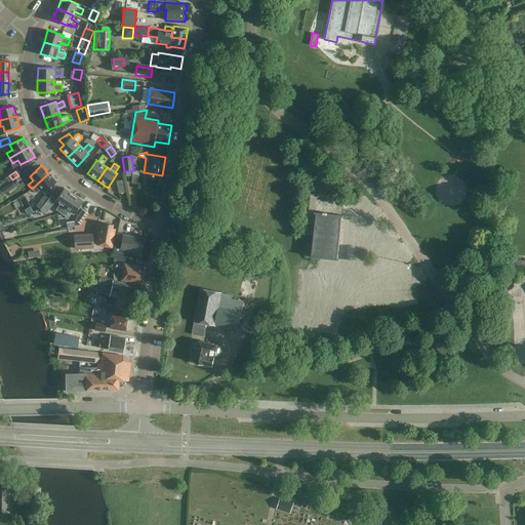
[(45,193),(56,182),(48,173),(32,189),(36,193),(41,189),(45,193)]
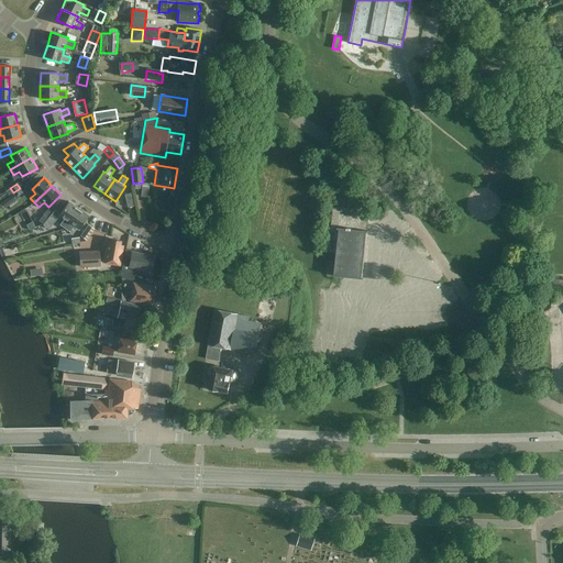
[(20,188),(13,192),(17,198),(23,192),(20,188)]
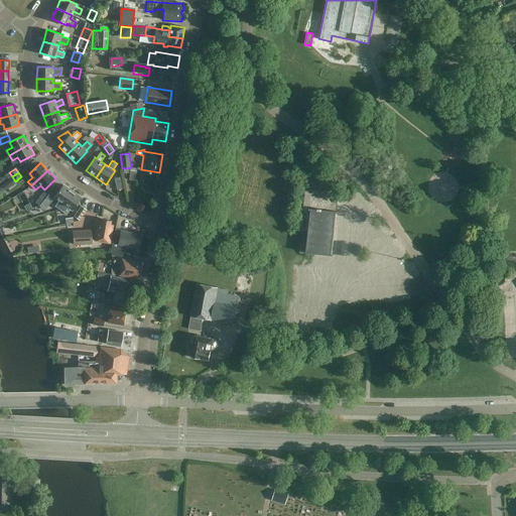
[(6,181),(10,186),(15,183),(11,177),(6,181)]
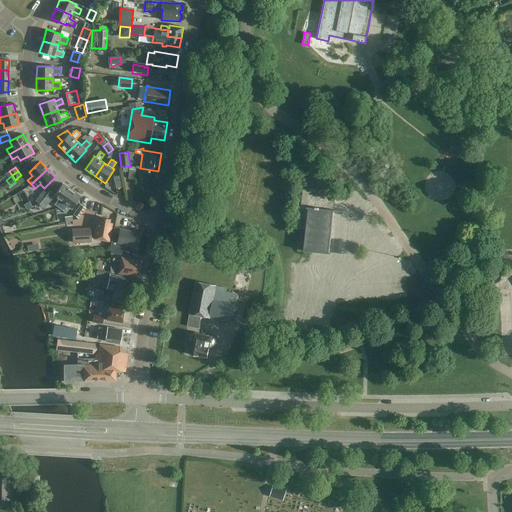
[(59,208),(72,190),(63,183),(54,196),(58,199),(55,204),(59,208)]
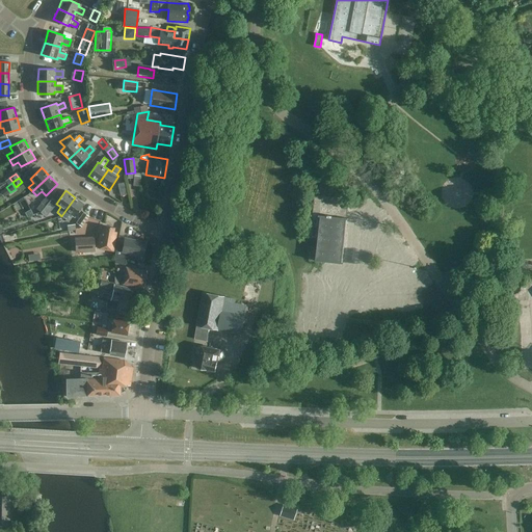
[(348,219),(349,218),(347,218),(349,200),(315,195),(310,238),(318,238),(315,259),(314,259),(314,260),(343,263),(344,263),(344,262),(343,262),(347,219),(348,219)]
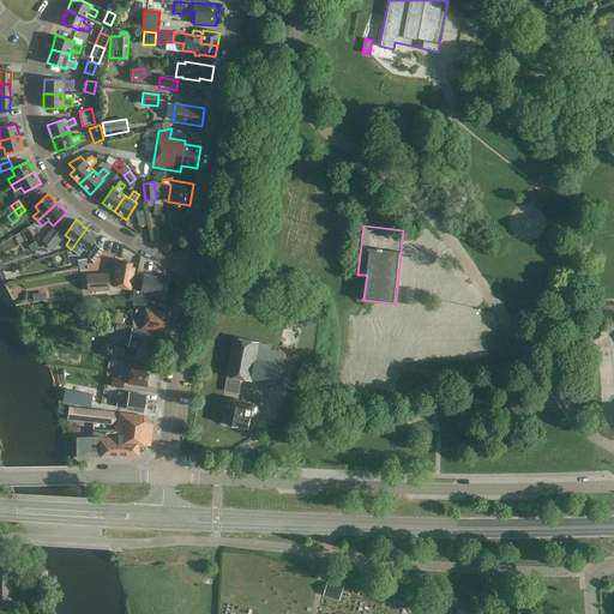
[(86,251),(97,235),(86,228),(71,250),(77,253),(82,247),(86,251)]
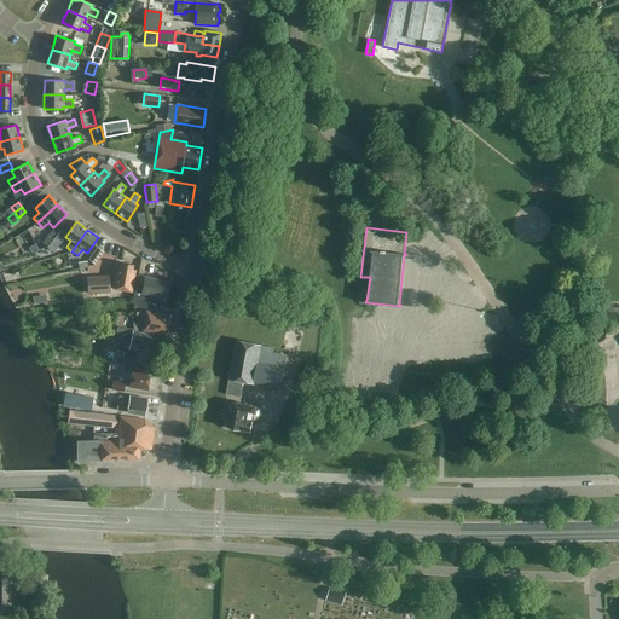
[(58,235),(52,241),(57,244),(58,243),(63,238),(58,235)]
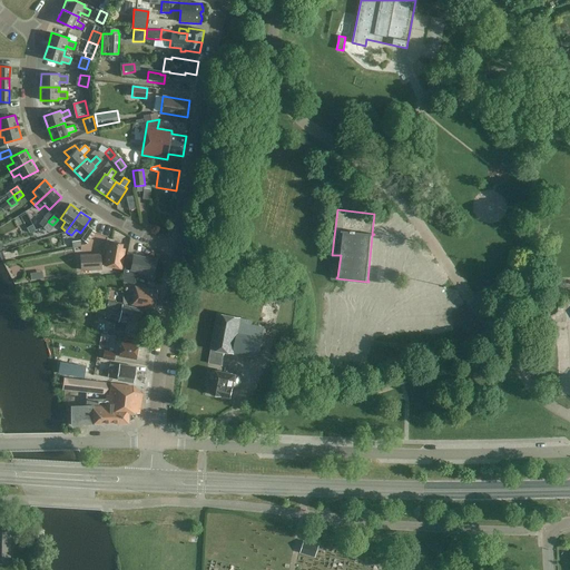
[(43,227),(48,222),(43,217),(38,224),(43,227)]
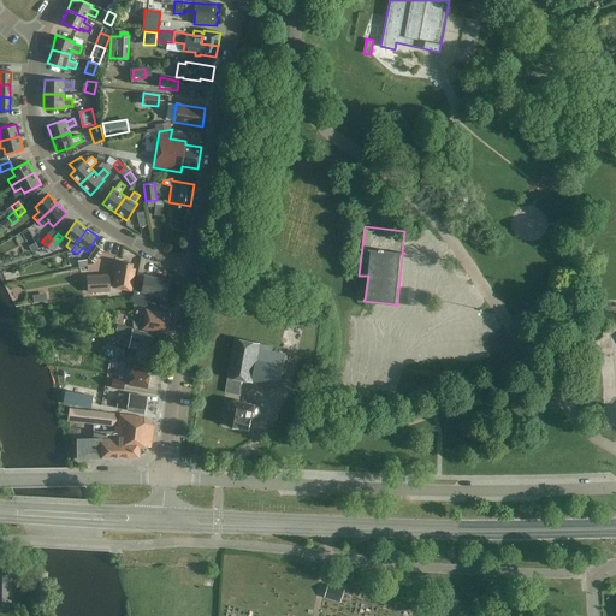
[(52,240),(47,246),(52,250),(57,243),(52,240)]
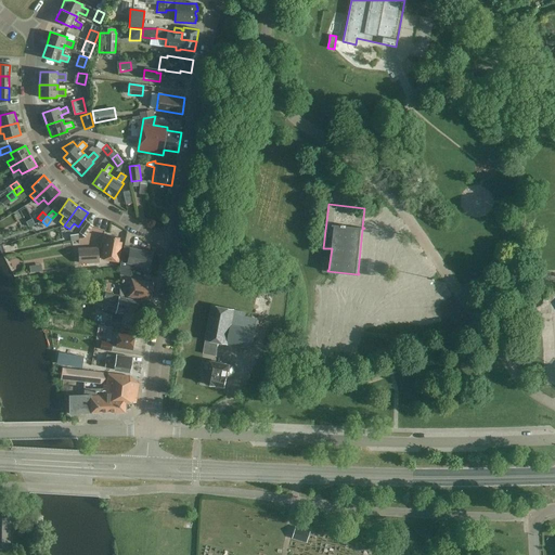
[(79,232),(86,236),(93,227),(87,222),(79,232)]
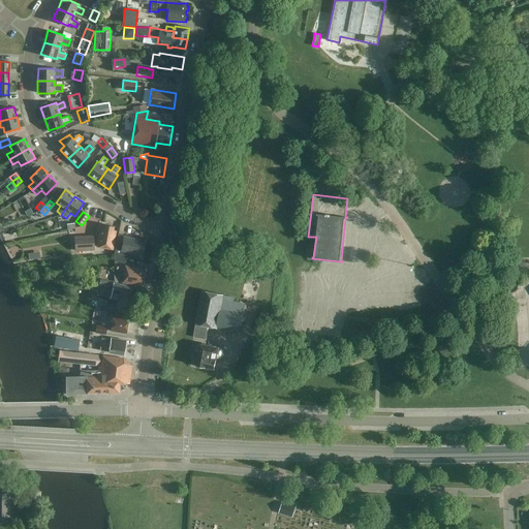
[(114,226),(103,224),(102,228),(100,228),(96,246),(113,249),(116,230),(114,230),(114,226)]
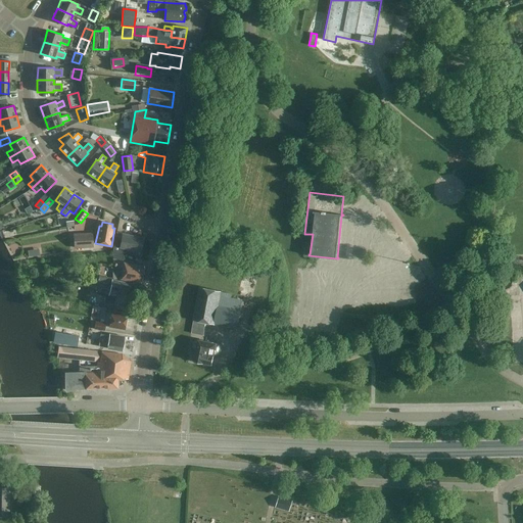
[(74,234),(75,249),(93,248),(93,233),(74,234)]
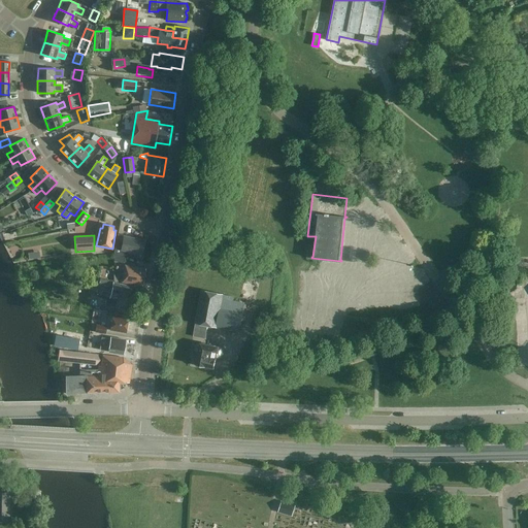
[(127,251),(141,253),(143,241),(124,237),(123,243),(117,241),(113,253),(126,256),(127,251)]
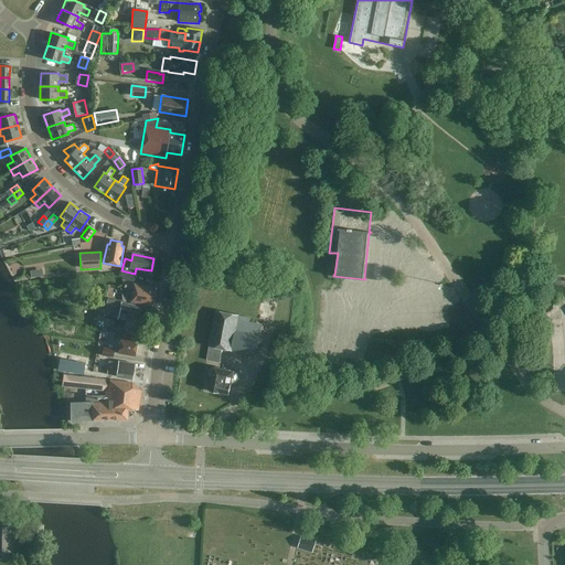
[(156,288),(134,284),(130,302),(152,306),(156,288)]
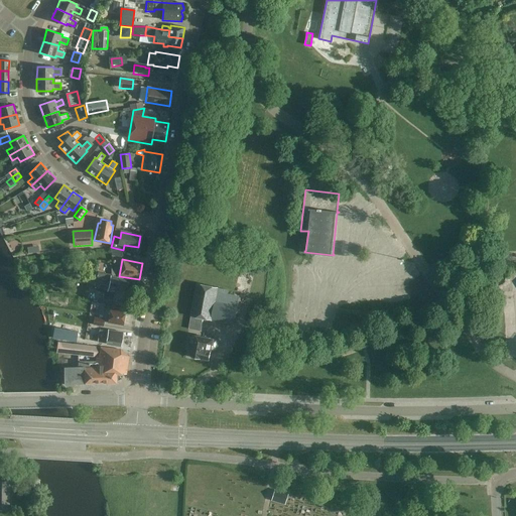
[(110,277),(98,275),(95,291),(107,293),(106,299),(128,303),(132,281),(110,276),(110,277)]
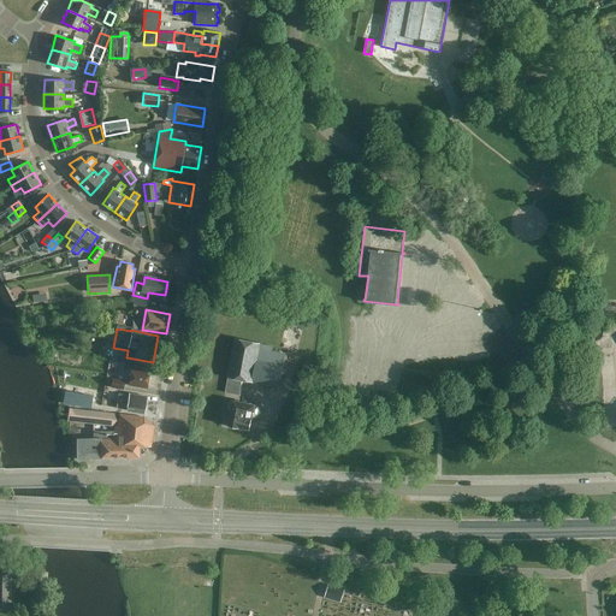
[(280,388),(286,355),(272,351),(273,347),(261,344),(236,338),(226,386),(225,394),(237,396),(241,380),(253,383),(253,384),(261,385),(261,384),(280,388)]
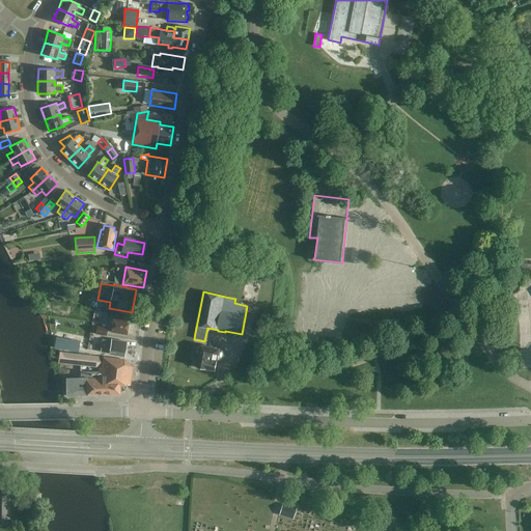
[(119,315),(114,314),(111,333),(127,335),(129,327),(130,326),(131,322),(130,320),(130,318),(119,317),(119,315)]
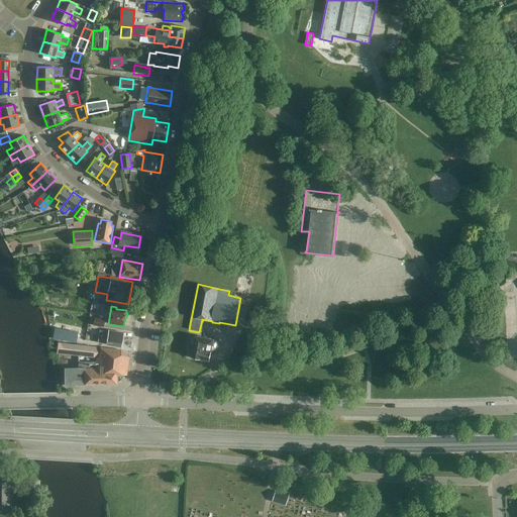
[(105,319),(94,318),(93,325),(103,327),(105,319)]
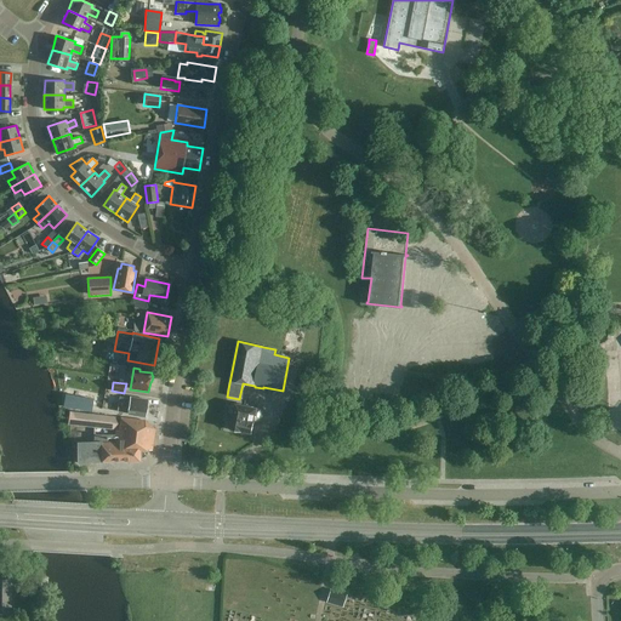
[(89,410),(90,399),(75,397),(74,406),(89,410)]
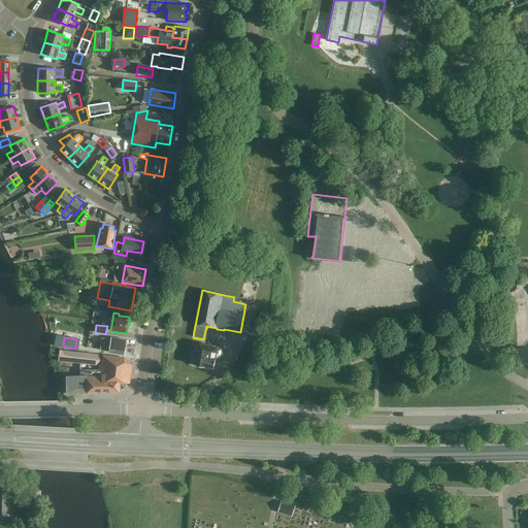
[(111,337),(110,338),(102,337),(100,350),(125,354),(127,339),(111,337)]
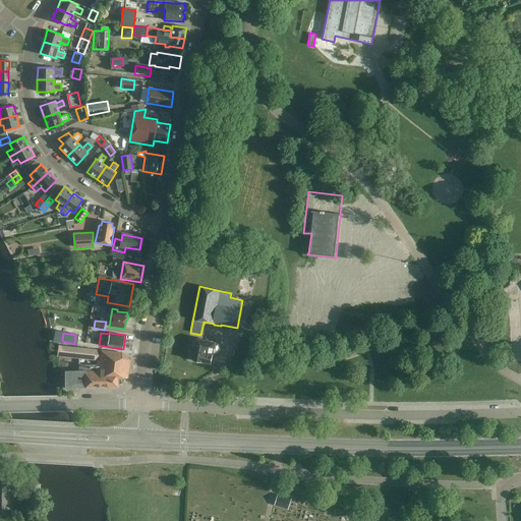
[(216,343),(199,339),(194,359),(195,360),(197,361),(199,362),(201,361),(203,361),(212,363),(216,343)]
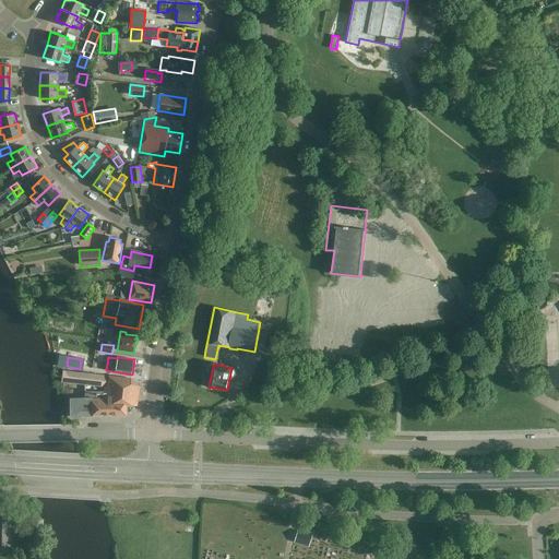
[(138,405),(140,387),(131,379),(107,376),(63,370),(61,382),(105,388),(105,391),(85,391),(86,399),(70,399),(71,416),(127,416),(127,413),(129,413),(131,411),(133,408),(134,405),(138,405)]
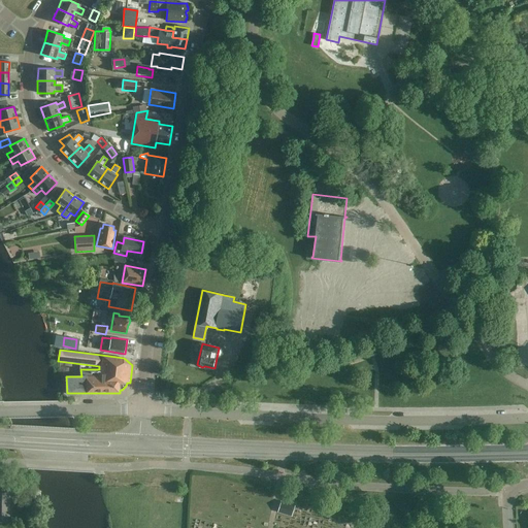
[(0,520),(12,521),(12,492),(0,492),(0,520)]
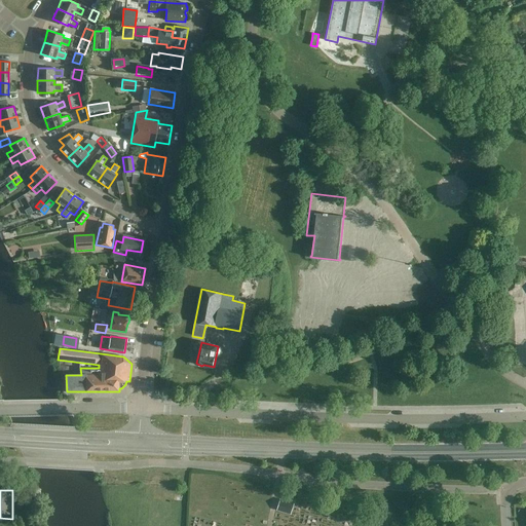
[(277,510),(291,515),(294,503),(280,499),(277,510)]
